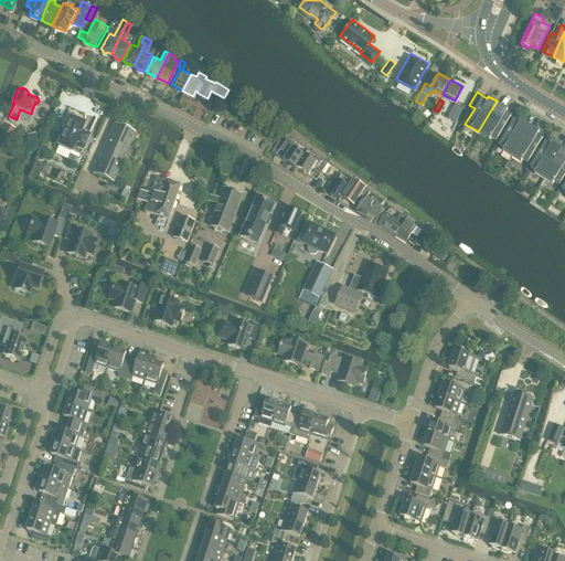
[(497,101),(478,131),(489,137),(491,134),(497,137),(511,113),(505,109),(507,107),(497,101)]
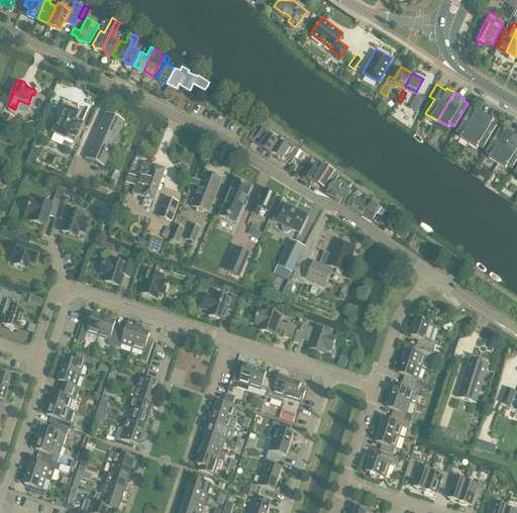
[(63,104),(52,128),(73,138),(81,120),(74,117),(77,110),(63,104)]
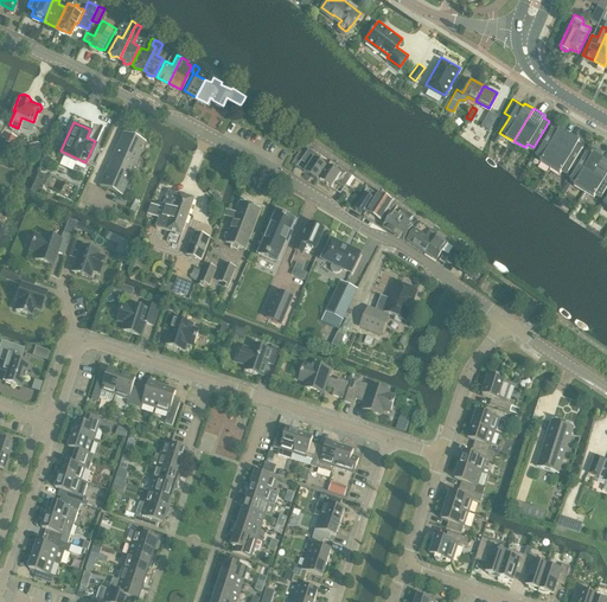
[(551,126),(536,153),(541,157),(540,159),(548,165),(568,132),(558,127),(557,129),(551,126)]
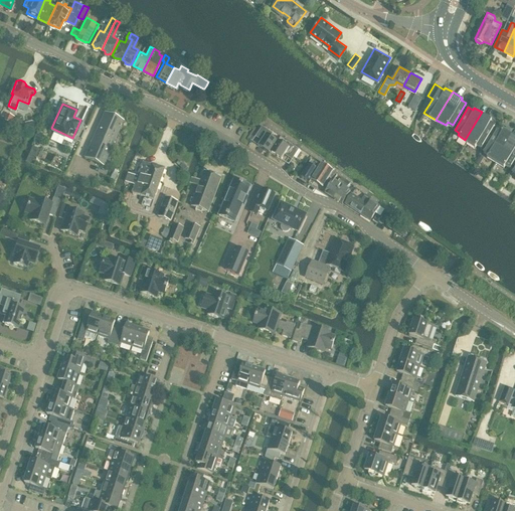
[(103,163),(123,119),(104,110),(83,155),(103,163)]
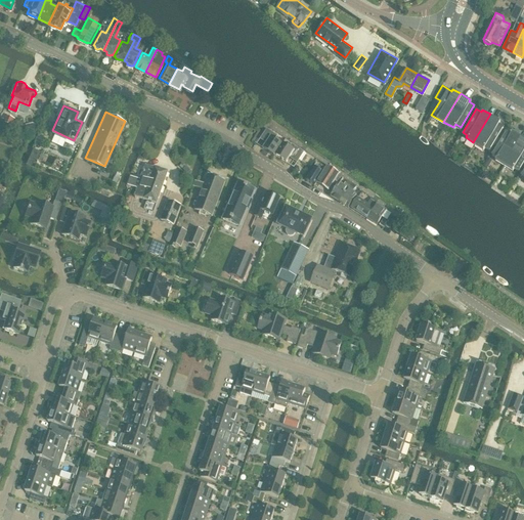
[(6,113),(4,120),(11,123),(14,116),(6,113)]
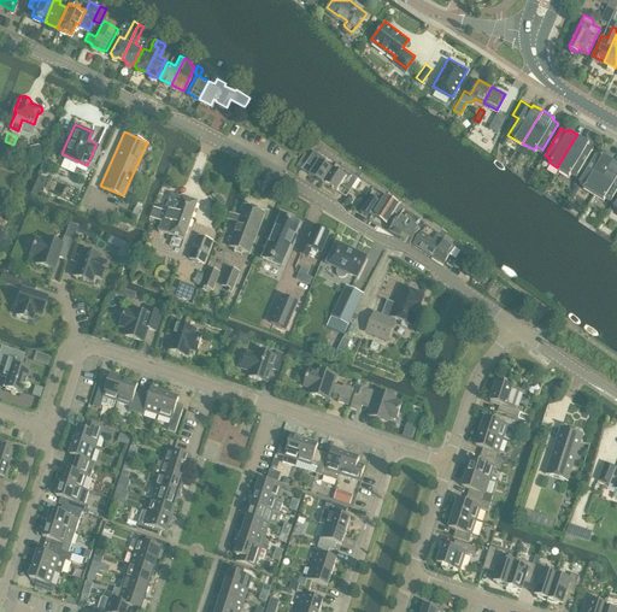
[(577,134),(557,168),(569,174),(570,171),(576,175),(593,147),(587,143),(588,141),(577,134)]
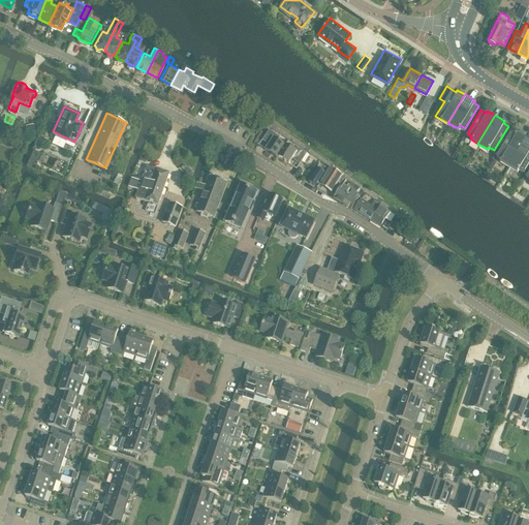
[(27,129),(34,128),(32,121),(25,122),(27,129)]
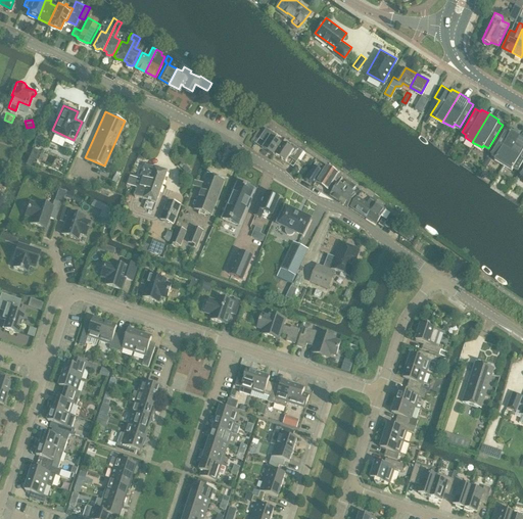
[(274,152),(275,152),(282,141),(282,140),(275,136),(277,133),(267,126),(259,136),(266,140),(263,145),(274,152)]
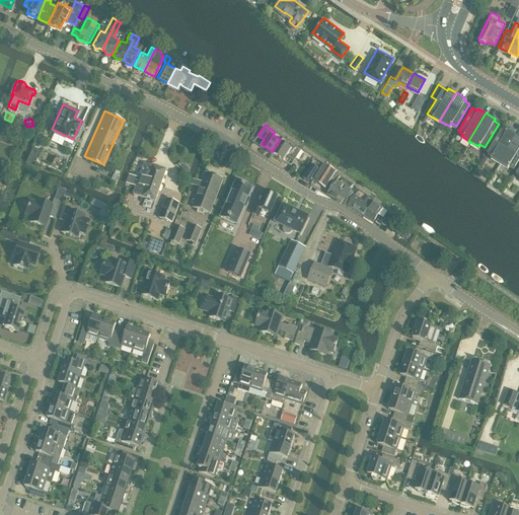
[(501,128),(488,150),(492,153),(490,156),(498,161),(515,133),(507,129),(505,131),(501,128)]
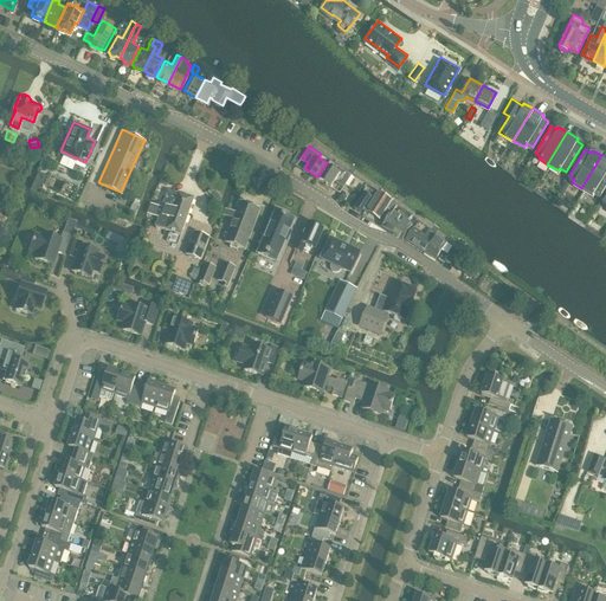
[(605,157),(601,155),(581,188),(592,195),(594,191),(600,194),(605,185),(605,157)]
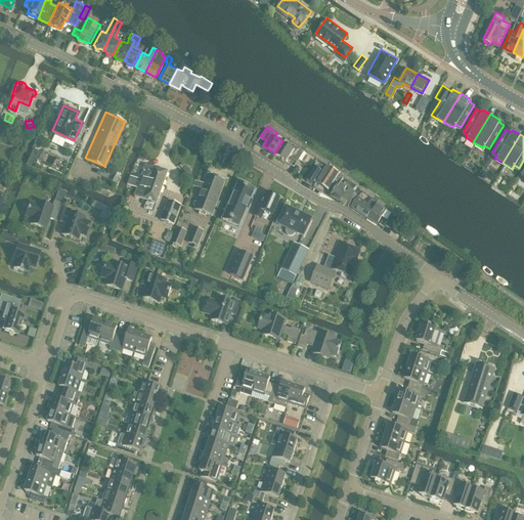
[(282,141),(275,153),(287,160),(290,155),(298,160),(304,149),(292,141),(290,144),(282,139),(282,140),(282,141)]
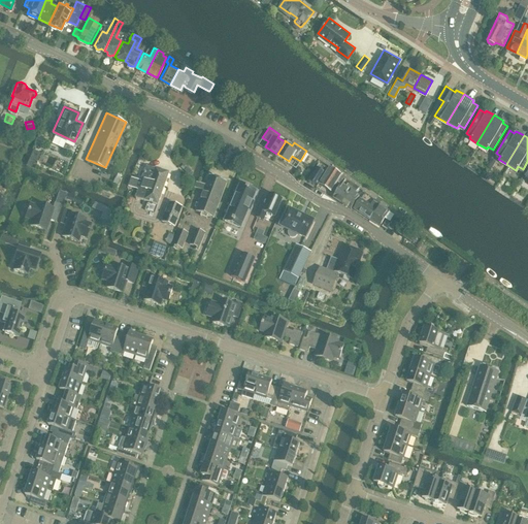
[(317,184),(319,181),(328,166),(320,161),(308,178),(317,184)]
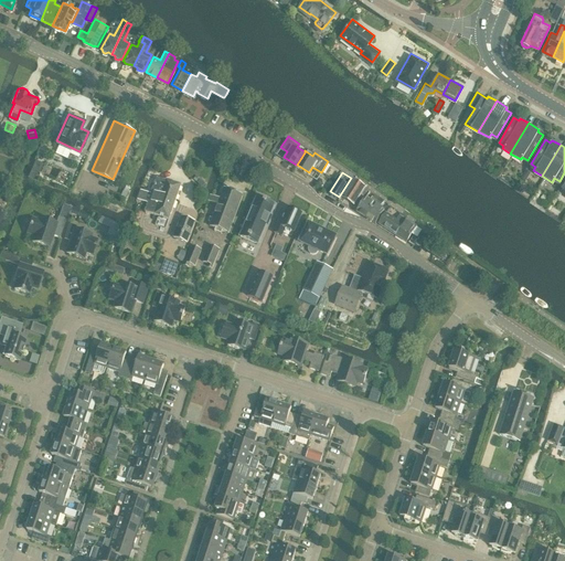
[(169,217),(169,218),(181,183),(158,175),(151,191),(141,188),(138,197),(145,199),(145,198),(149,199),(146,209),(158,213),(155,222),(166,225),(169,217)]
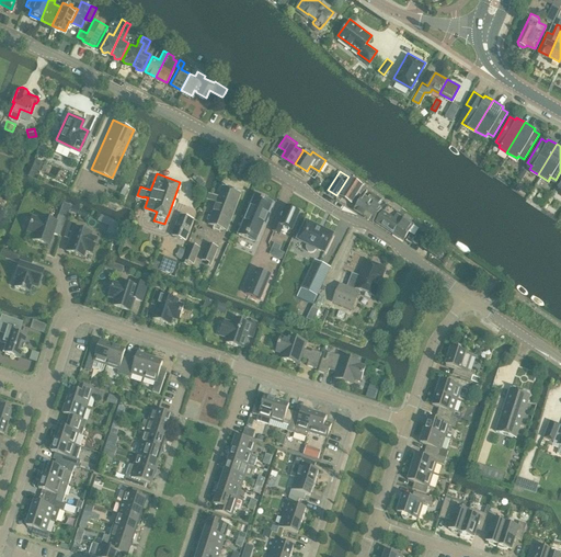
[(348,177),(339,192),(352,201),(361,189),(363,191),(365,186),(363,184),(364,183),(350,174),(348,177)]
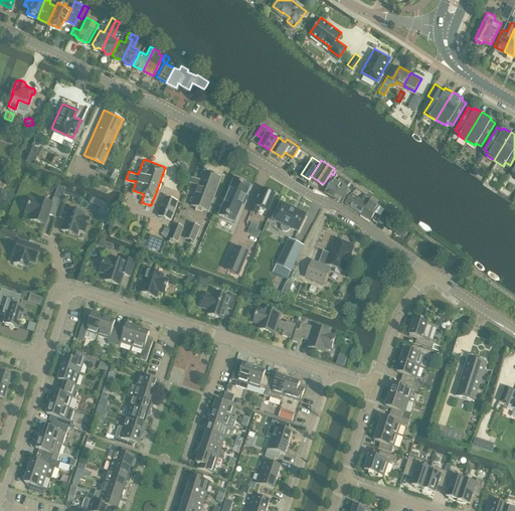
[(192,175),(191,180),(199,182),(194,195),(191,194),(189,198),(192,199),(191,202),(208,209),(221,174),(204,168),(200,178),(192,175)]
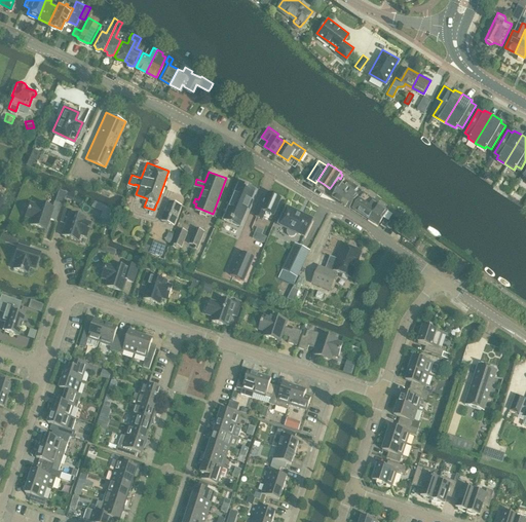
[(340,199),(352,181),(348,178),(344,184),(340,181),(332,194),(340,199)]
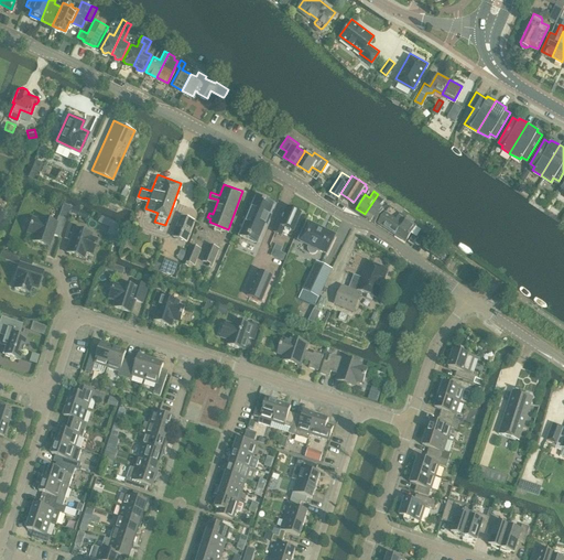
[(267,221),(270,213),(269,212),(273,201),(262,196),(263,194),(258,192),(240,233),(257,239),(266,221),(267,221)]
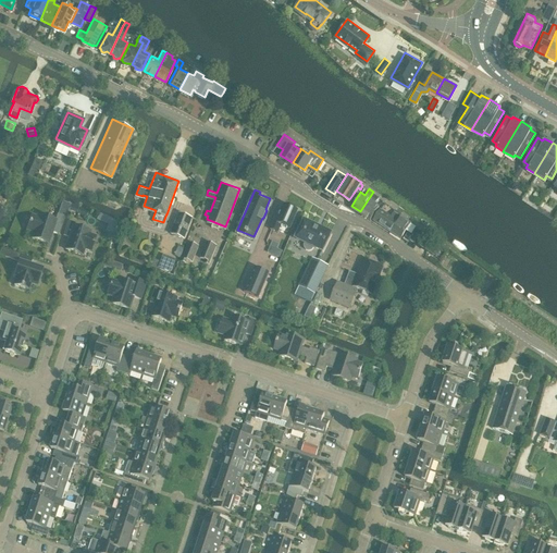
[(370,218),(379,204),(374,201),(379,195),(373,192),(360,211),(370,218)]
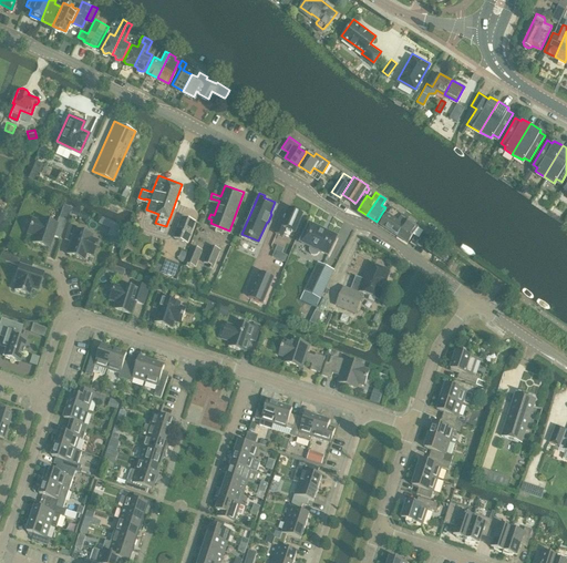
[(295,208),(289,205),(284,217),(282,216),(276,231),(282,234),(286,226),(295,229),(302,212),(300,211),(300,208),(297,207),(295,208)]
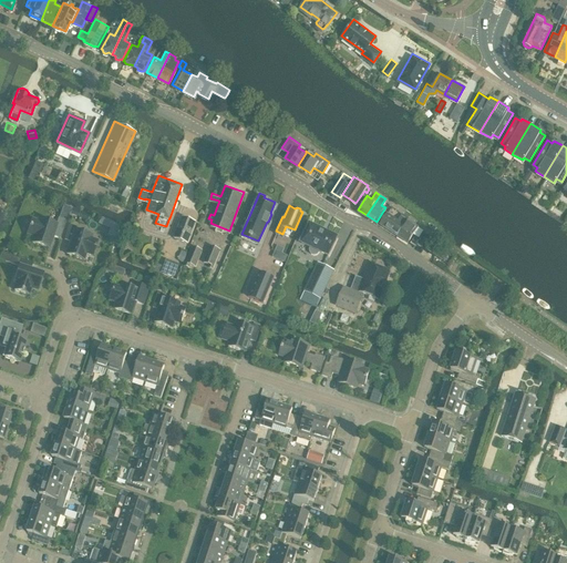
[(398,217),(387,211),(380,222),(397,233),(408,217),(401,213),(398,217)]
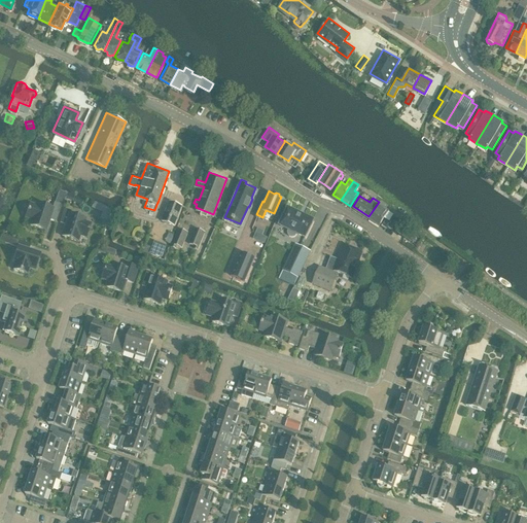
[(56,218),(62,202),(54,199),(51,205),(37,200),(36,203),(30,201),(25,214),(32,216),(30,222),(45,228),(49,216),(56,218)]
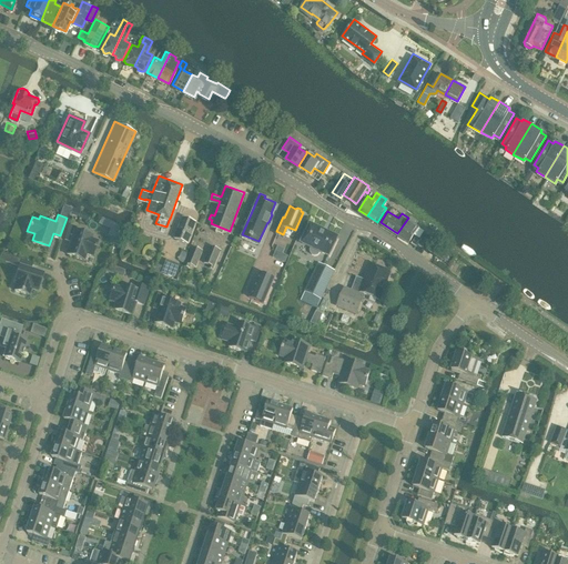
[(182,214),(174,235),(189,241),(195,220),(182,214)]
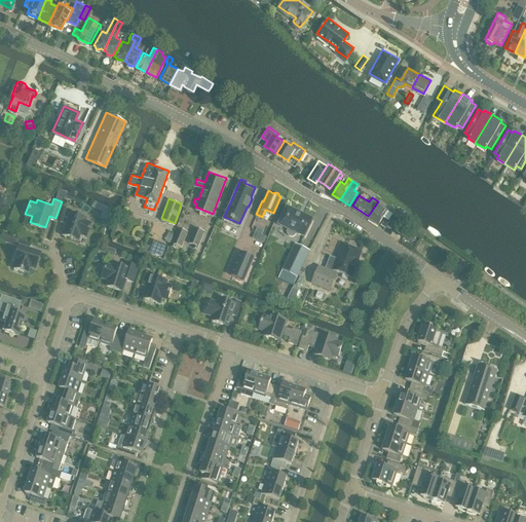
[(378,222),(387,208),(378,201),(368,216),(378,222)]
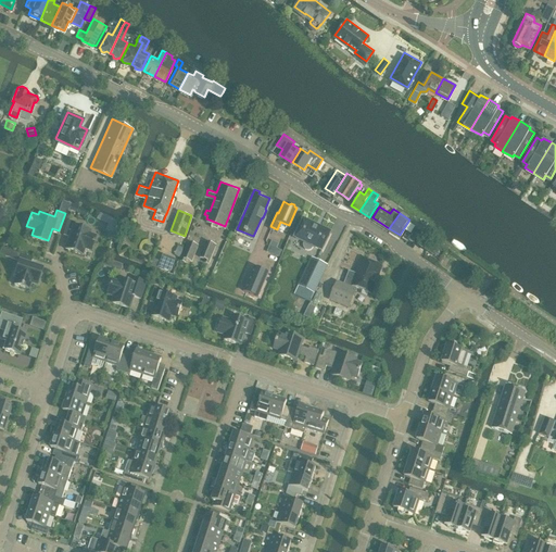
[(90,247),(95,233),(88,230),(89,227),(74,223),(75,220),(67,217),(63,231),(70,234),(65,246),(81,251),(84,245),(90,247)]
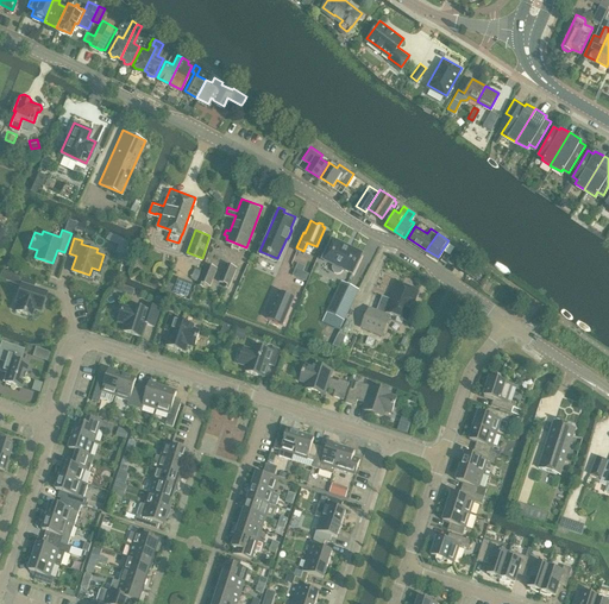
[(344,244),(334,239),(333,238),(332,239),(325,256),(324,256),(324,257),(325,258),(333,262),(332,264),(332,266),(334,269),(337,270),(339,270),(341,269),(343,266),(352,270),(352,271),(353,271),(353,270),(362,253),(362,252),(360,252),(351,247),(344,244)]
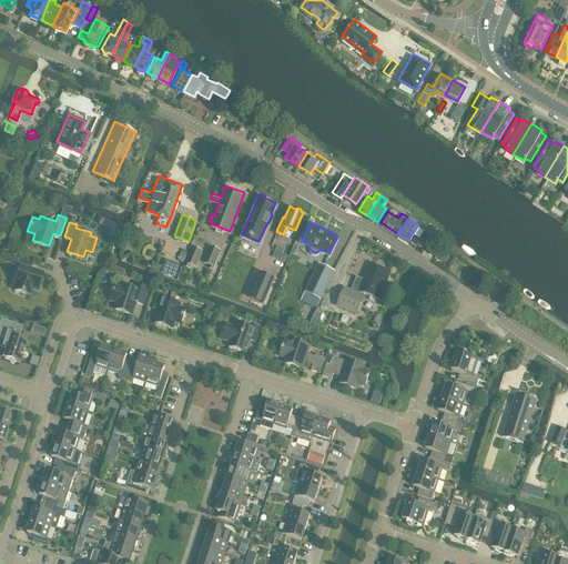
[(213,267),(221,248),(210,243),(203,259),(210,262),(209,264),(213,267)]
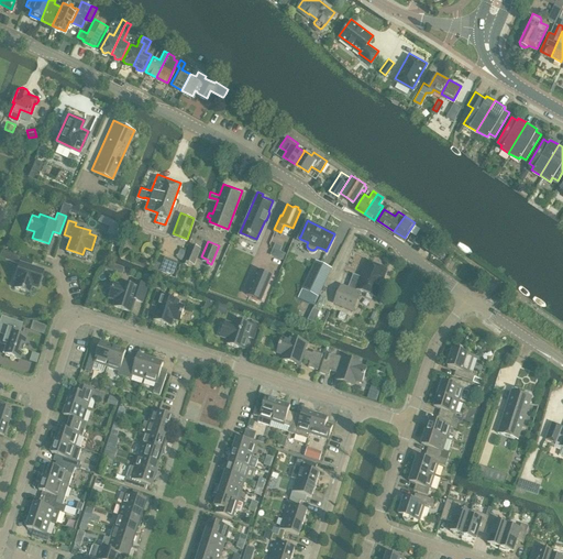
[(194,262),(200,245),(191,242),(184,261),(188,262),(189,260),(194,262)]
